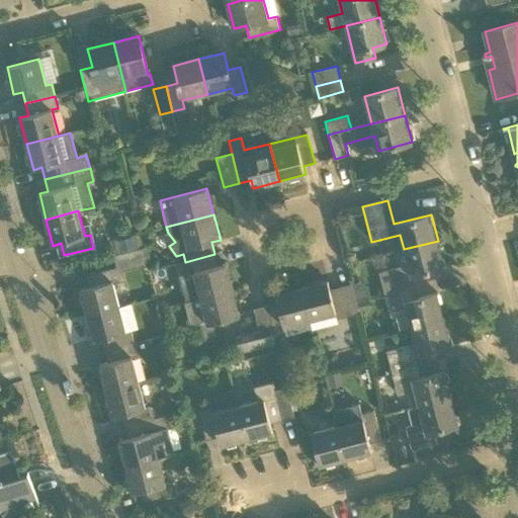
[(123,238),(126,250),(143,245),(140,234),(123,238)]
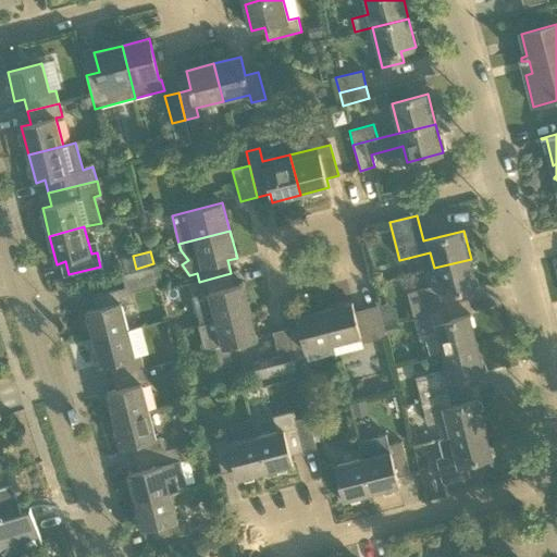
[(478,287),(471,259),(434,268),(438,285),(408,293),(415,318),(441,310),(438,298),(478,287)]
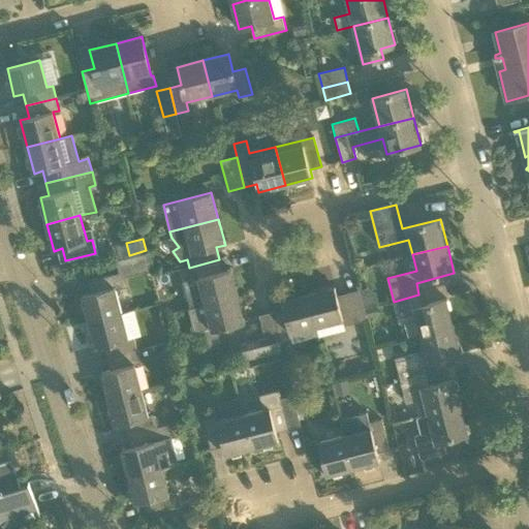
[(148,252),(116,260),(120,277),(152,269),(148,252)]
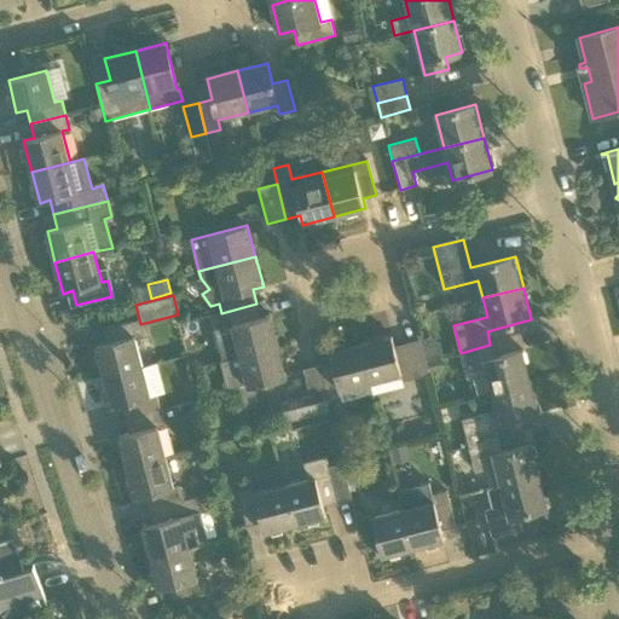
[(239,357),(278,346),(271,316),(260,318),(256,304),(221,313),(225,328),(232,325),(239,356),(239,357)]
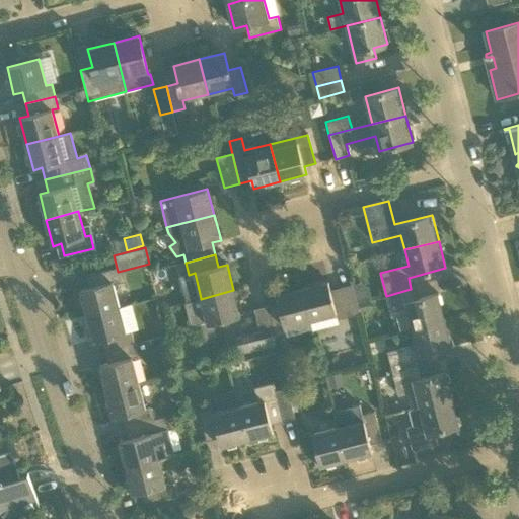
[(87,315),(120,307),(114,282),(119,280),(116,268),(86,276),(89,287),(81,290),(87,315)]
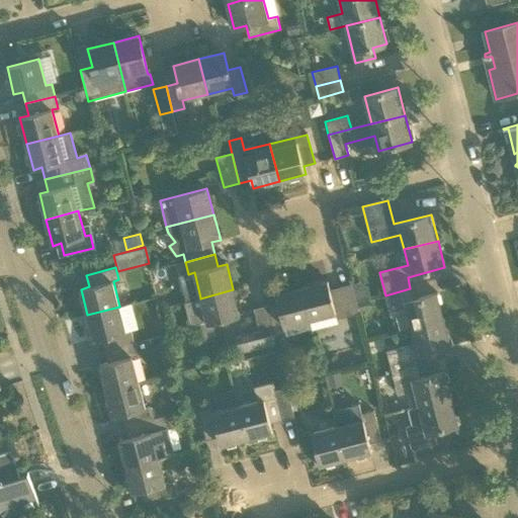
[(338,320),(360,314),(352,284),(330,289),(328,281),(301,288),(310,321),(336,314),(338,320)]
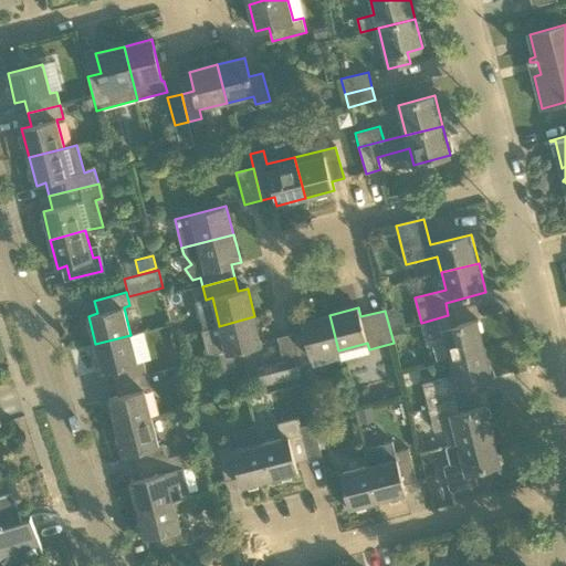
[(311,357),(338,350),(329,315),(302,322),(304,332),(291,335),(300,367),(313,364),(311,357)]
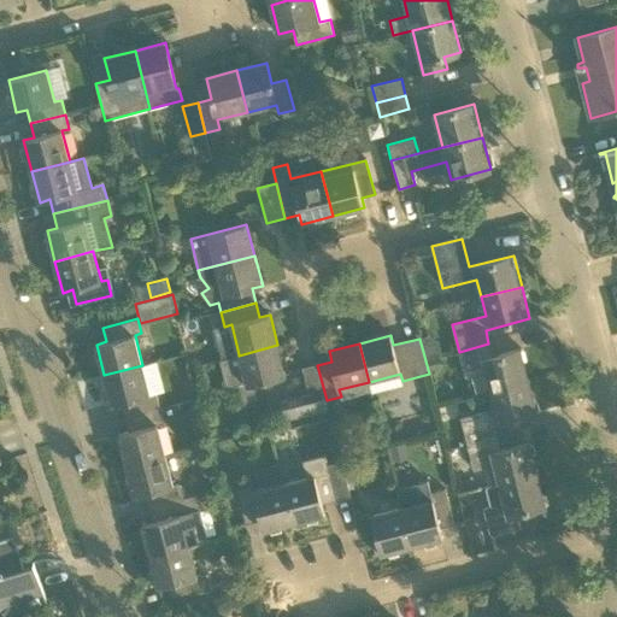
[(522,350),(492,357),(488,344),(459,352),(465,378),(472,376),(477,394),(489,391),(489,392),(530,381),(522,350)]
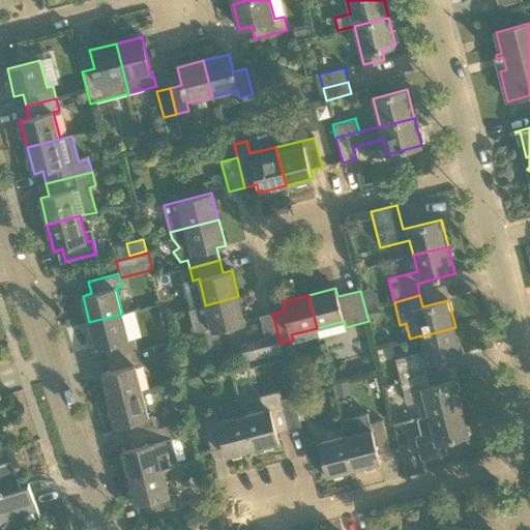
[(221,343),(217,330),(245,323),(238,296),(205,305),(205,304),(188,308),(195,333),(206,330),(210,346),(221,343)]
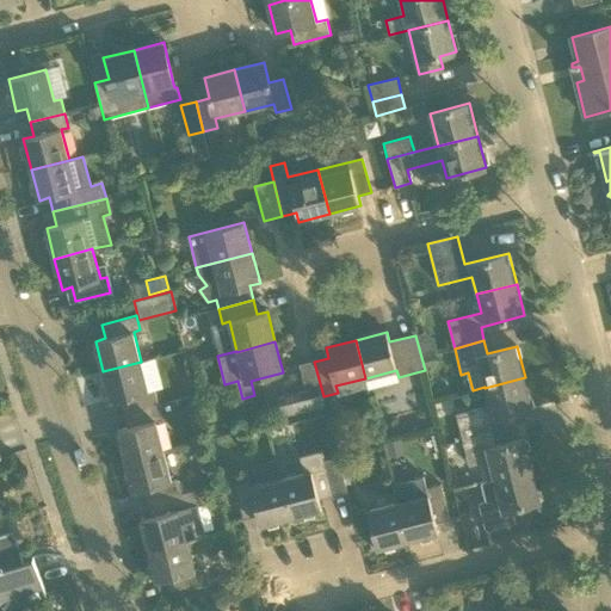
[(124,414),(159,405),(155,390),(149,392),(141,362),(103,371),(111,402),(121,400),(124,414)]
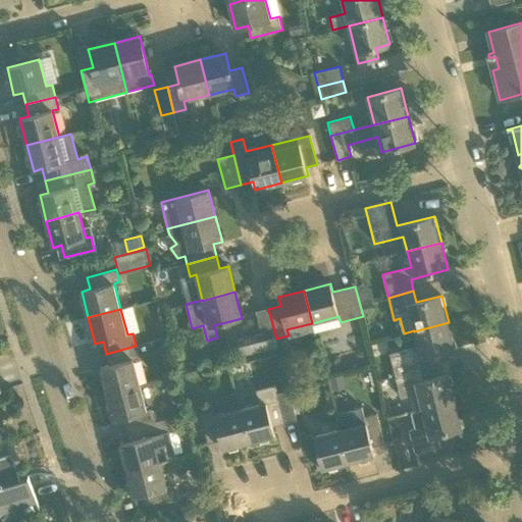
[(279,350),(276,338),(268,309),(256,312),(262,334),(236,341),(241,360),(279,350)]
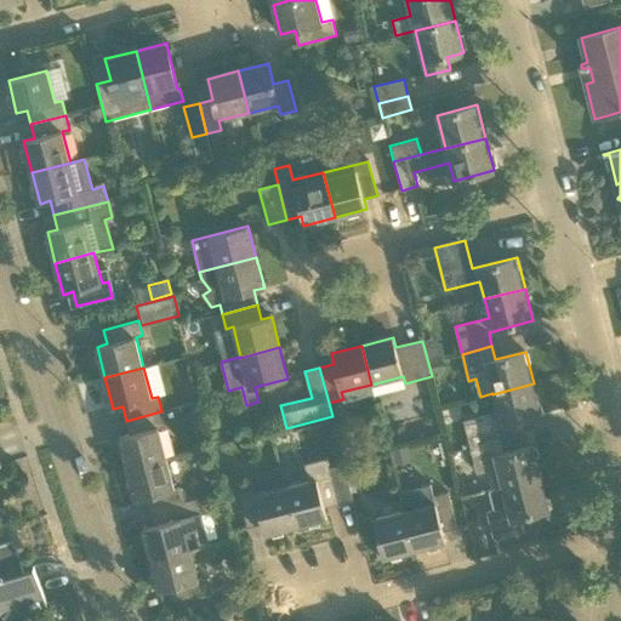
[(501,440),(497,427),(541,415),(534,383),(493,394),(497,412),(465,421),(471,448),(501,440)]
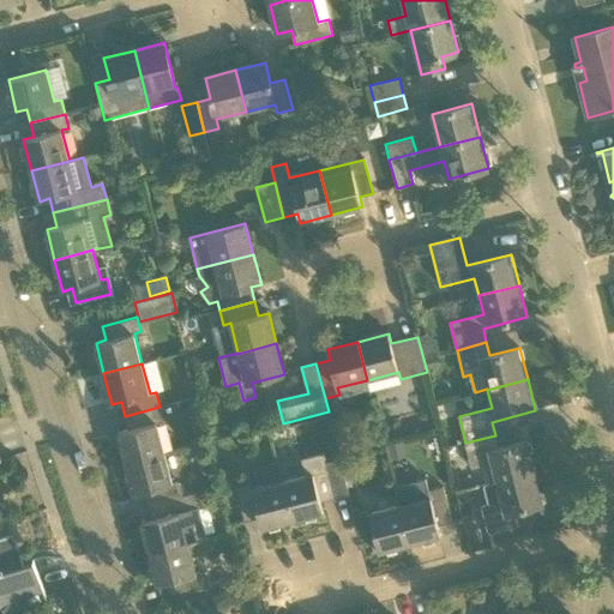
[(126,463),(164,453),(157,423),(163,421),(160,407),(125,416),(128,429),(119,432),(126,463)]
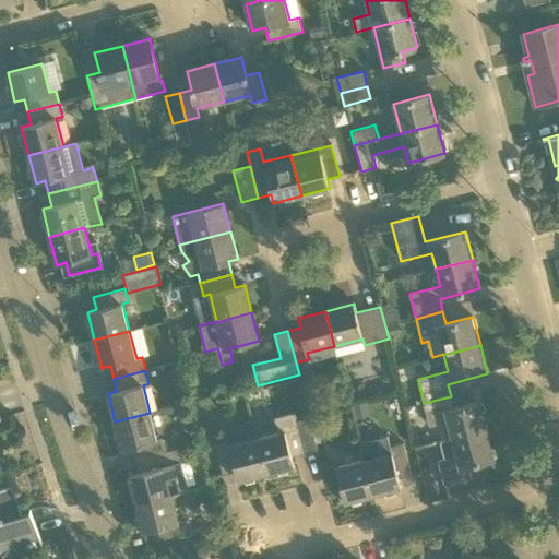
[(480,401),(453,408),(451,396),(424,403),(430,427),(442,424),(445,441),(452,439),(488,430),(480,401)]
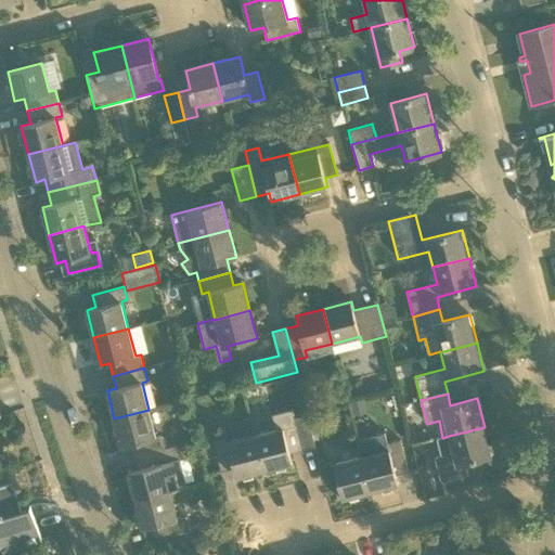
[(350,402),(352,415),(366,412),(364,399),(350,402)]
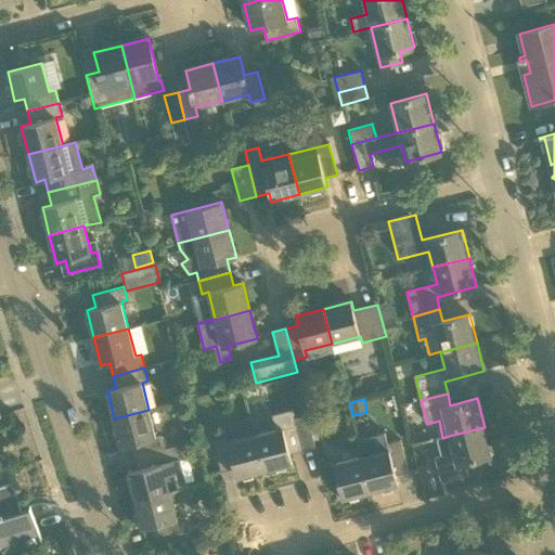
[(166,450),(166,449),(163,436),(156,437),(149,410),(114,418),(121,447),(130,444),(134,457),(166,450)]
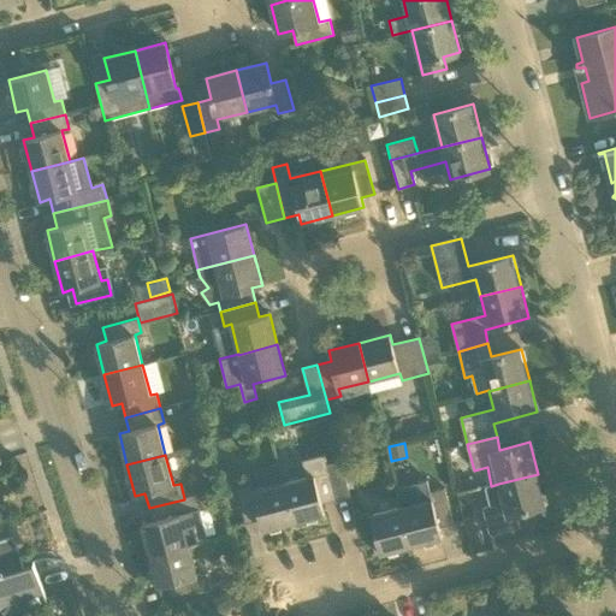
[(327,465),(326,465),(324,455),(302,461),(306,478),(284,484),(294,521),(325,514),(323,504),(336,501),(327,465)]
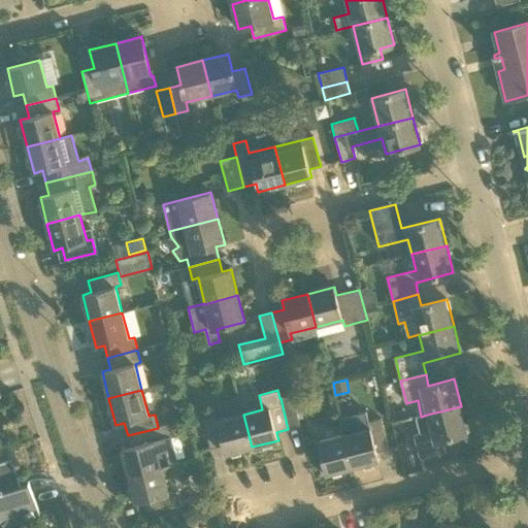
[(281,398),(288,429),(300,425),(293,395),(281,398)]
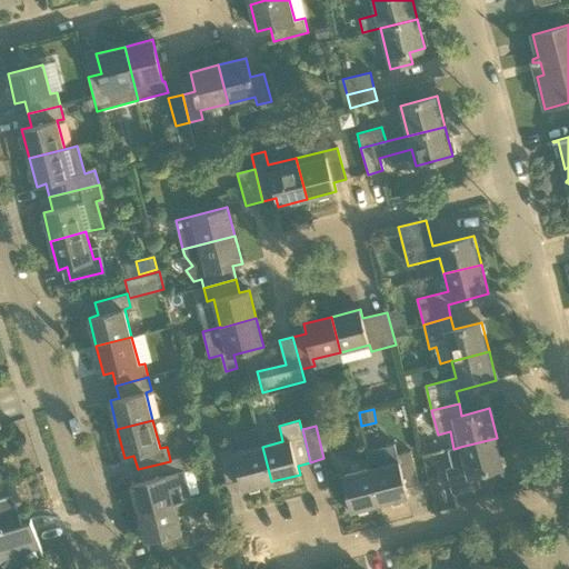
[(465,463),(446,468),(452,493),(480,487),(477,473),(505,467),(497,438),(460,447),(465,463)]
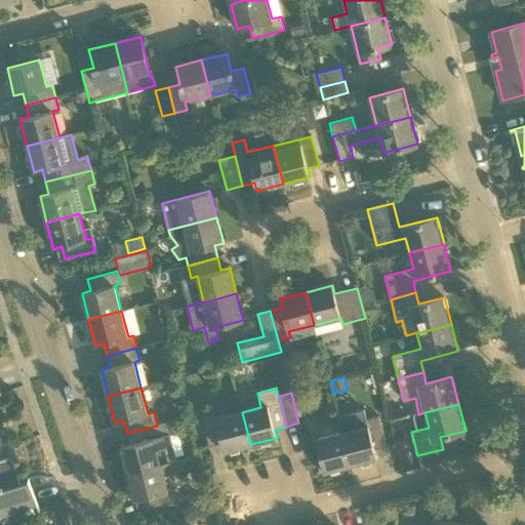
[(341,432),(351,465),(376,458),(374,449),(387,446),(379,416),(367,419),(364,409),(337,416),(341,433),(341,432)]
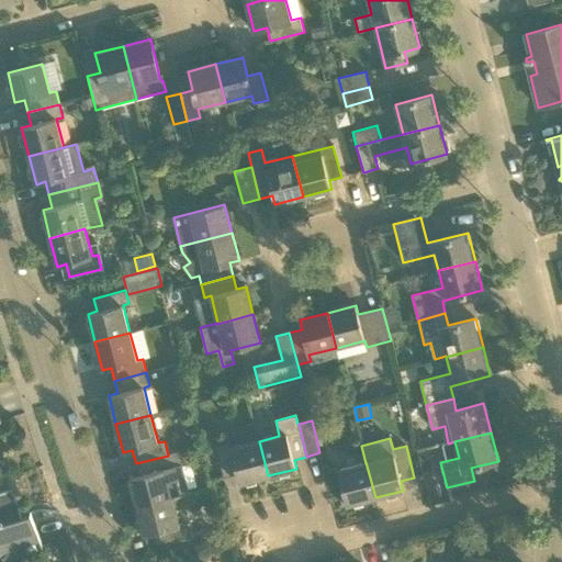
[(239,483),(268,475),(259,441),(232,448),(229,442),(216,446),(224,478),(237,474),(239,483)]
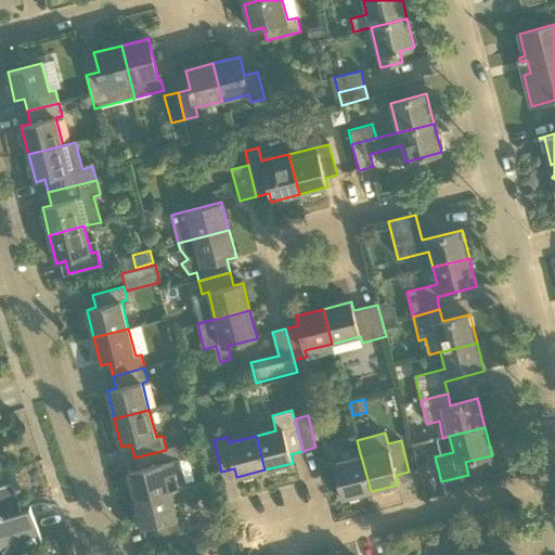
[(136,501),(170,491),(188,487),(177,446),(166,449),(166,450),(134,457),(137,469),(128,472),(136,501)]
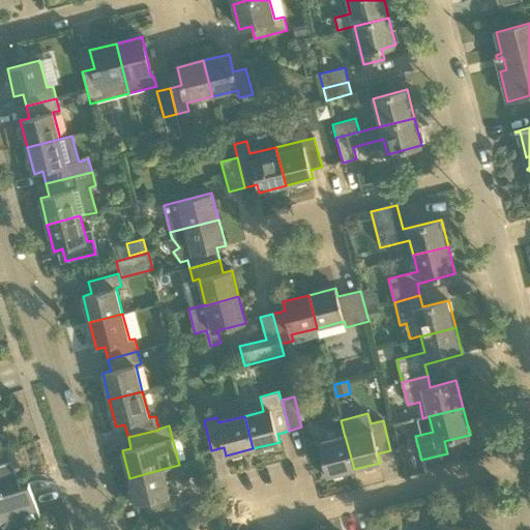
[(327,476),(354,469),(345,436),(345,437),(319,443),(327,476)]
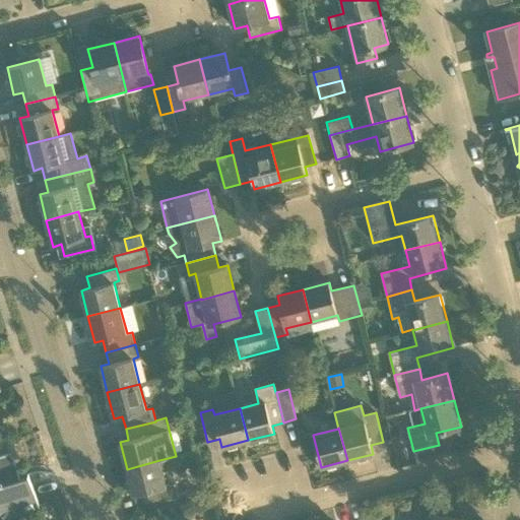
[(0,512),(37,500),(28,475),(19,477),(14,460),(0,464),(0,512)]
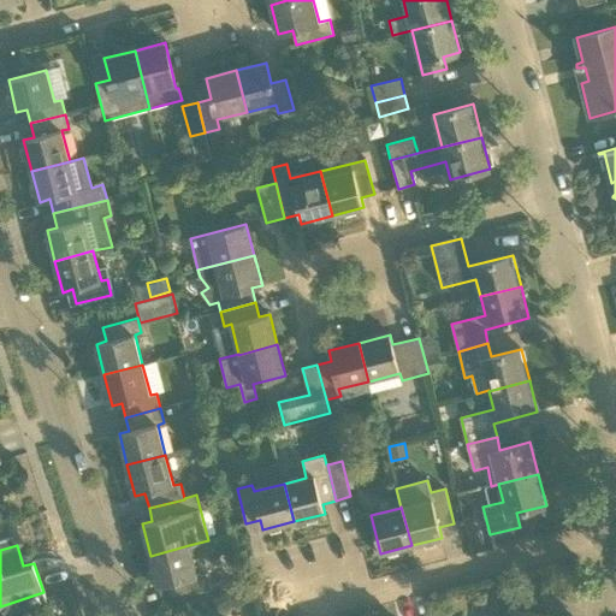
[(189,545),(150,556),(158,586),(169,584),(172,598),(207,588),(203,574),(196,575),(189,545)]
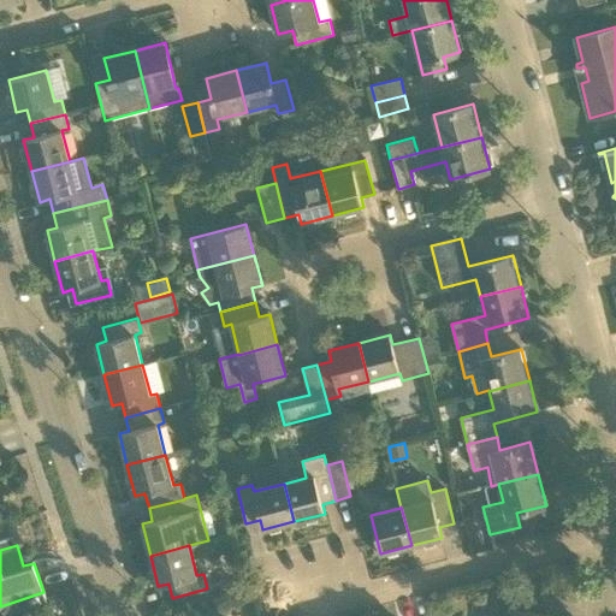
[(550,615),(551,615),(521,609),(525,594),(495,588),(489,615),(550,615)]
